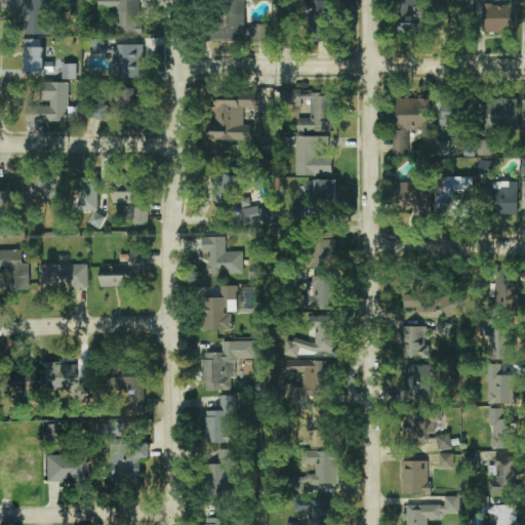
[(53,16),(52,0),(24,0),(25,35),(56,34),(56,16),(53,16)]
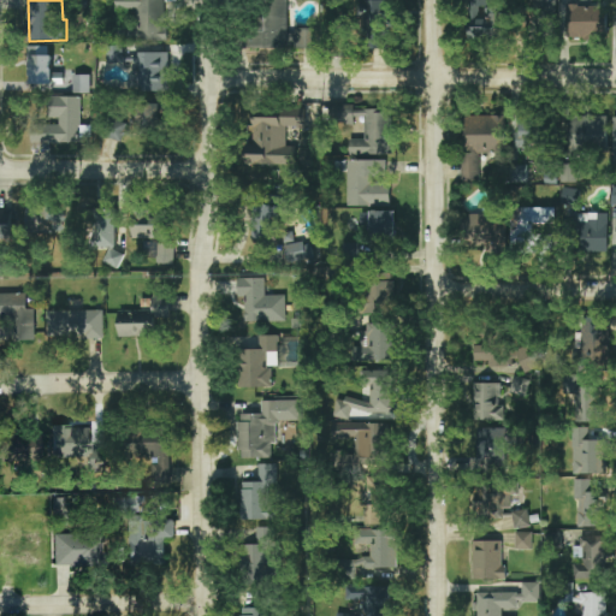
[(165,0),(114,0),(116,10),(137,10),(136,40),(165,40),(165,0)]
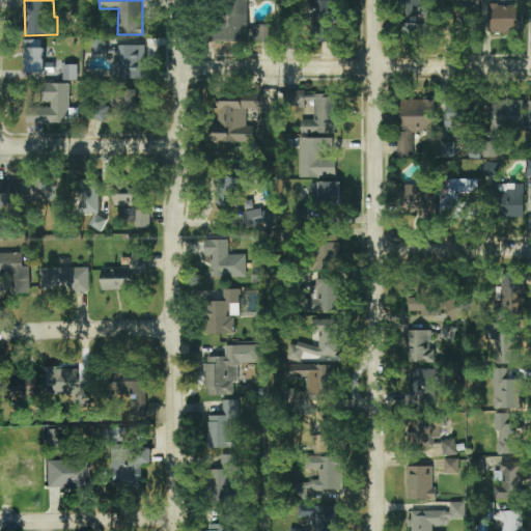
[(275,42),(275,25),(249,25),(248,0),(217,0),(218,43),(275,42)]
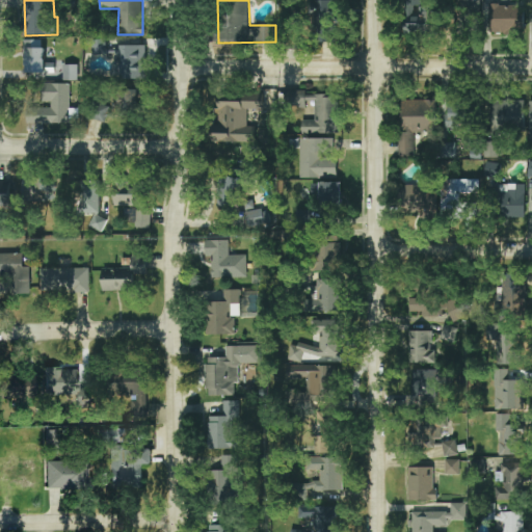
[(315,0),(316,42),(336,42),(337,0),(326,0),(315,0)]
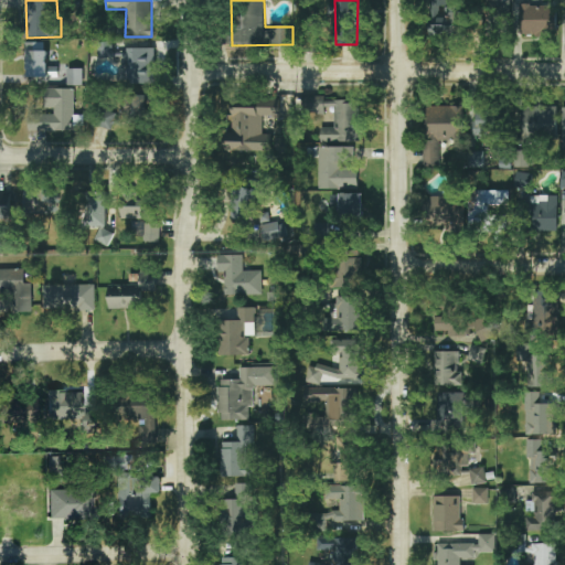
[(430,0),(430,35),(462,35),(462,12),(451,12),(450,0),(430,0)]
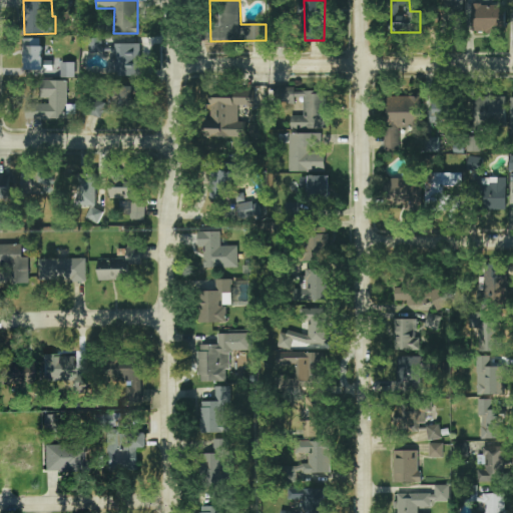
[(474,33),(505,32),(504,5),(472,6),(474,33)]
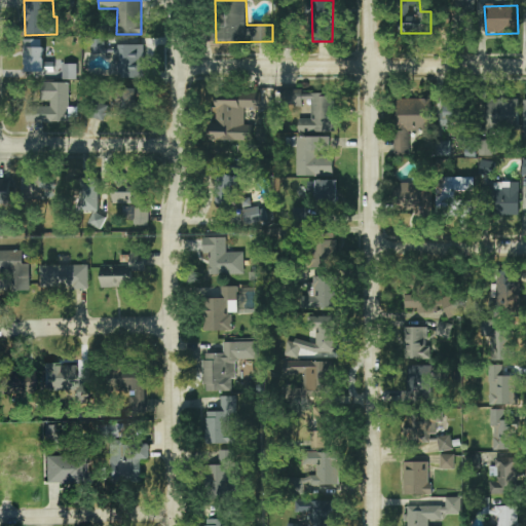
[(90,54),(106,53),(104,38),(89,40),(90,54)]
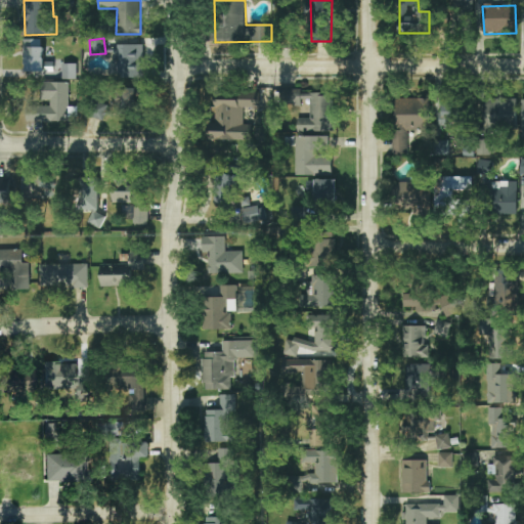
[(143,44),(119,45),(120,78),(144,77),(143,44)]
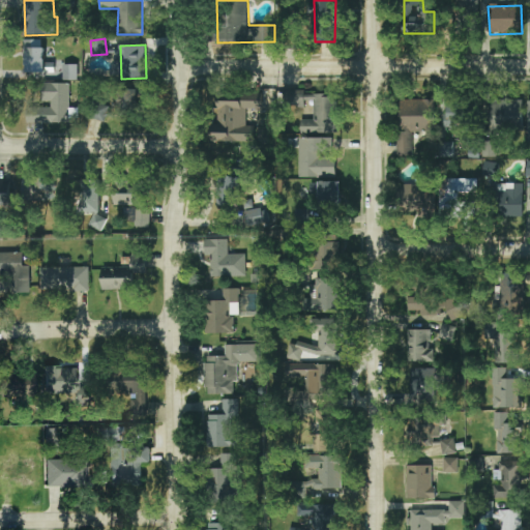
[(25,72),(54,71),(54,63),(46,63),(45,47),(25,48),(25,72)]
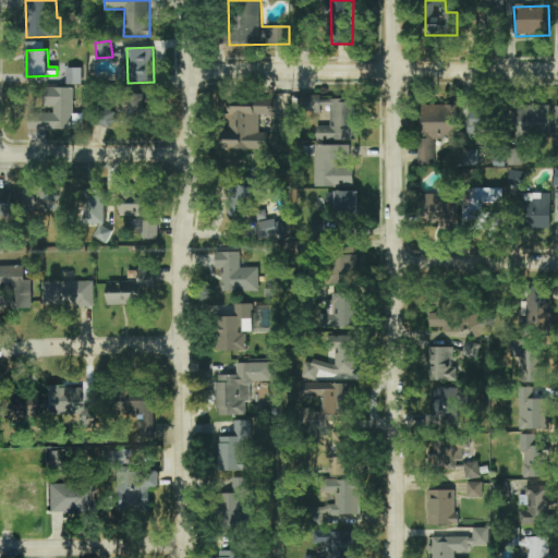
[(82,84),(82,68),(67,68),(67,84),(82,84)]
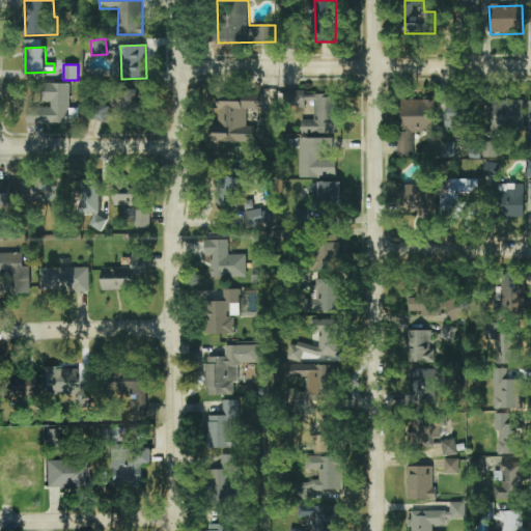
[(68,83),(46,84),(46,107),(27,107),(28,123),(70,123),(68,83)]
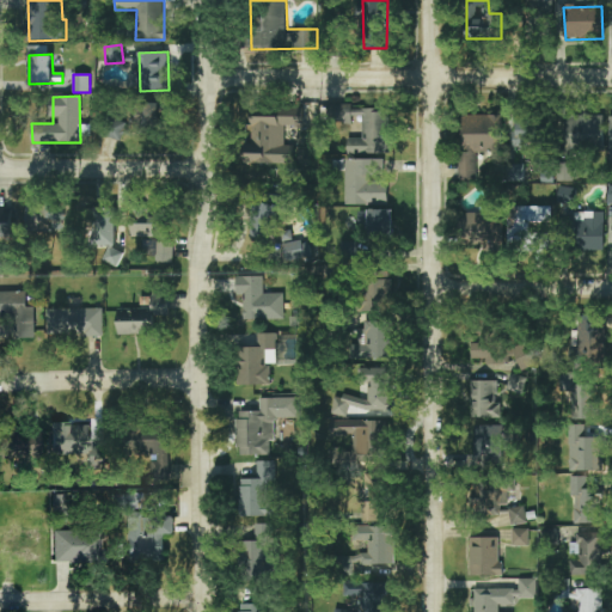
[(159,103),(136,103),(136,130),(160,129),(159,103)]
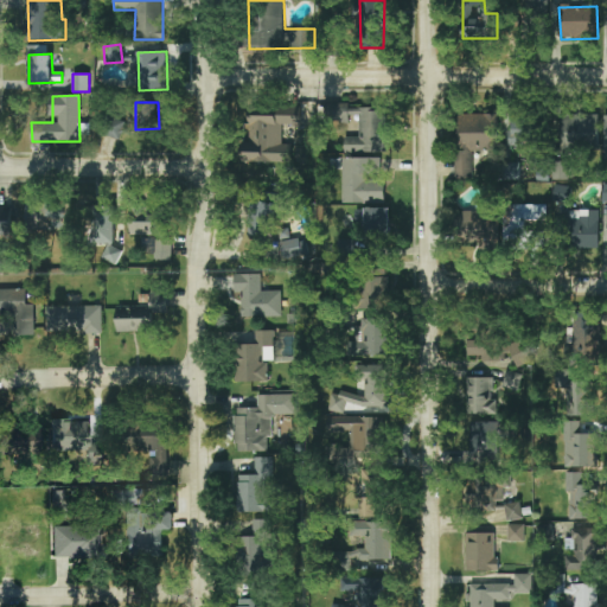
[(282,125),(301,125),(300,107),(244,108),(244,154),(260,154),(260,163),(292,163),(292,144),(282,144),(282,125)]
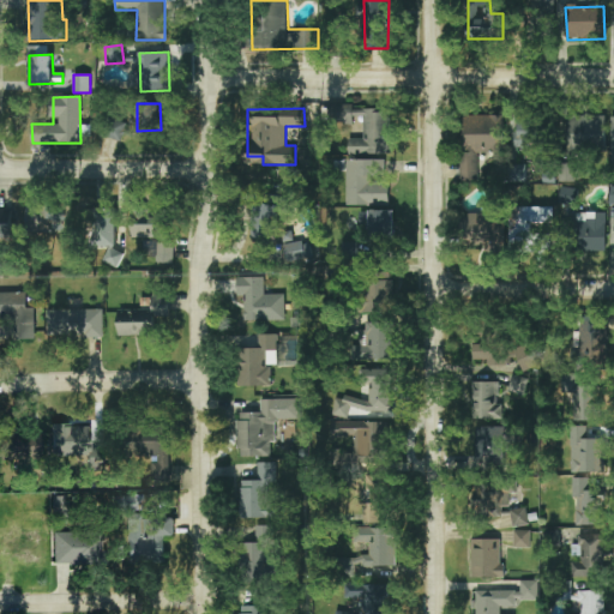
[(349,155),(393,154),(392,109),(363,109),(363,138),(349,138),(349,155)]
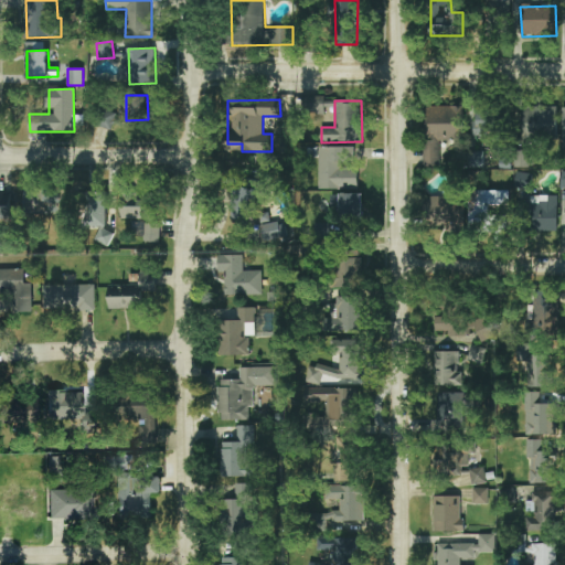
[(425,164),(439,164),(439,140),(464,140),(464,106),(425,106),(425,164)]
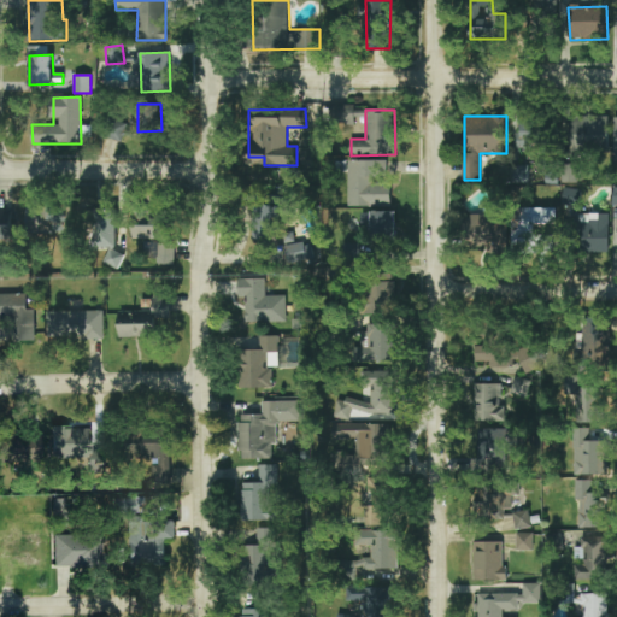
[(609,116),(577,116),(577,146),(609,147),(609,116)]
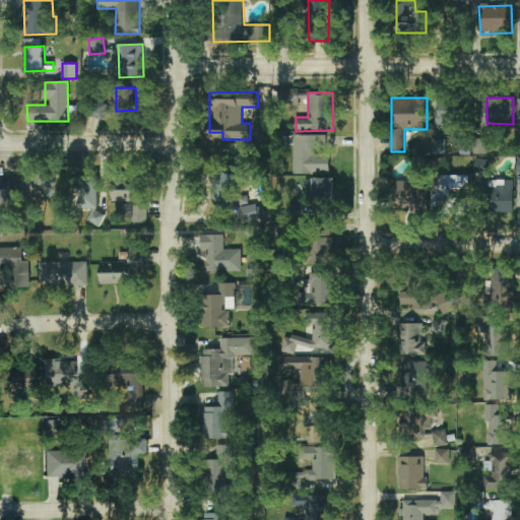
[(463,122),(463,101),(438,102),(438,123),(463,122)]
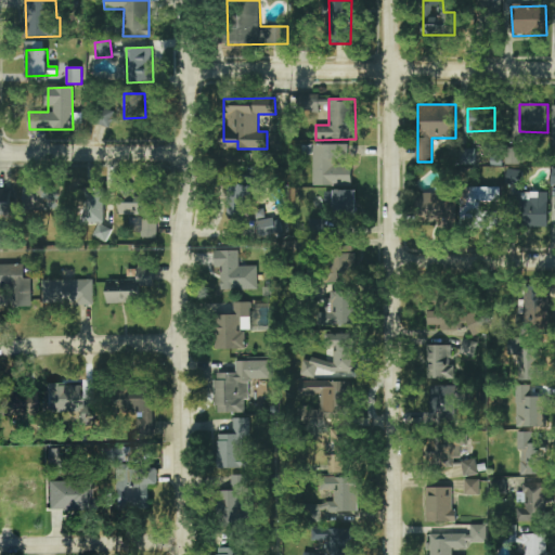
[(314,185),(352,185),(352,166),(335,166),(335,159),(348,159),(348,144),(314,144),(314,185)]
